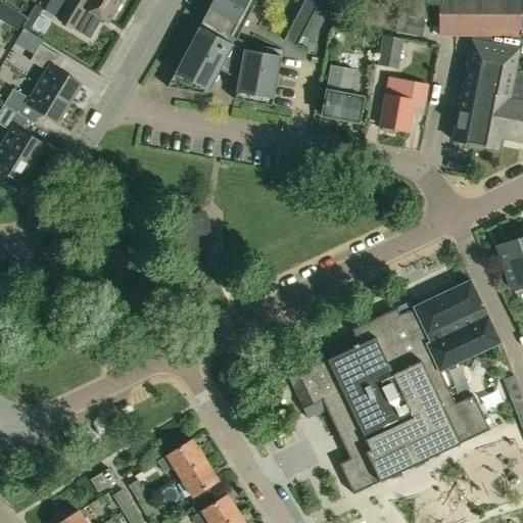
[(117,0),(65,0),(55,18),(72,28),(84,7),(106,20),(117,0)]
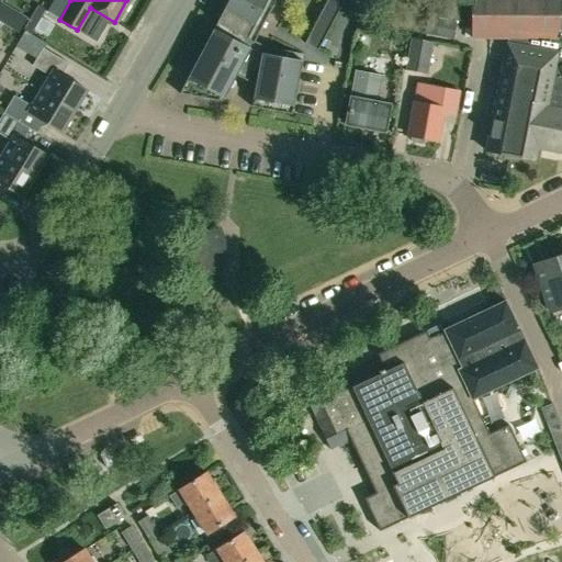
[(251,107),(292,114),(302,62),(303,54),(267,47),(266,47),(255,42),(276,0),(228,0),(184,85),(190,96),(223,101),(229,88),(231,88),(232,88),(233,88),(234,88),(234,87),(235,87),(235,86),(235,85),(235,83),(235,82),(235,81),(235,80),(234,80),(236,76),(256,86),(251,107)]
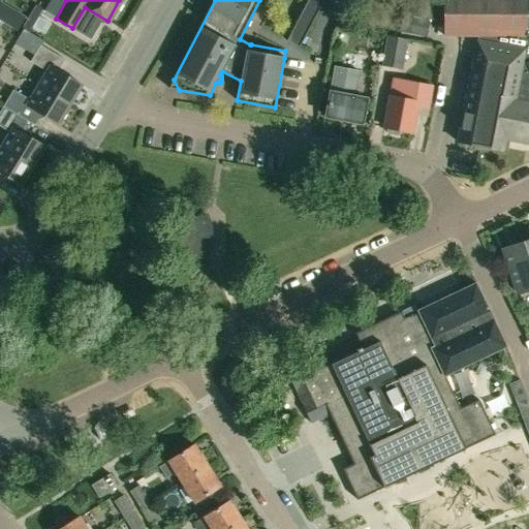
[(323,0),(308,0),(287,40),(300,48),(323,0)]
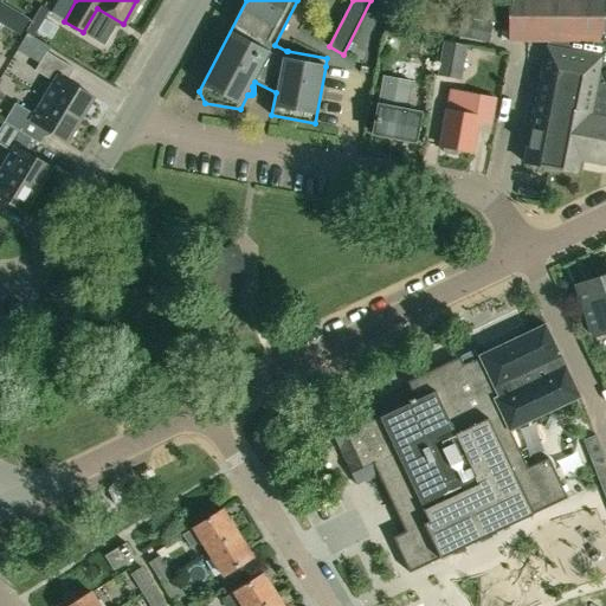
[(494,0),(461,0),(458,15),(491,20),(494,0)]
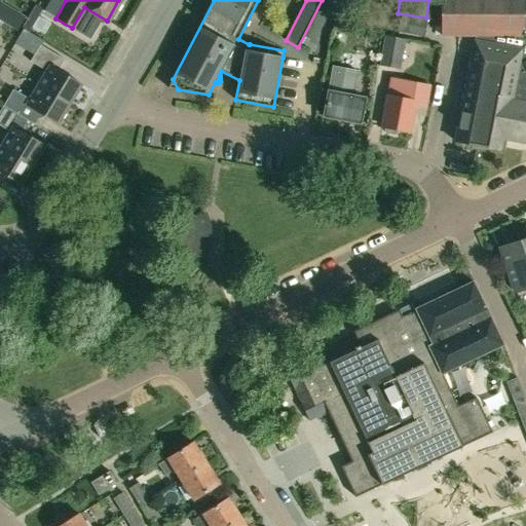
[(525,11),(524,11),(524,0),(441,0),(441,36),(475,36),(474,40),(454,141),(500,150),(502,140),(525,143),(525,11)]
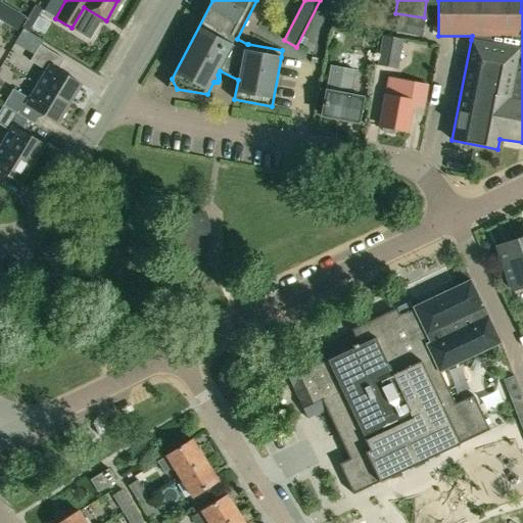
[(5,24),(17,31),(26,16),(13,9),(5,24)]
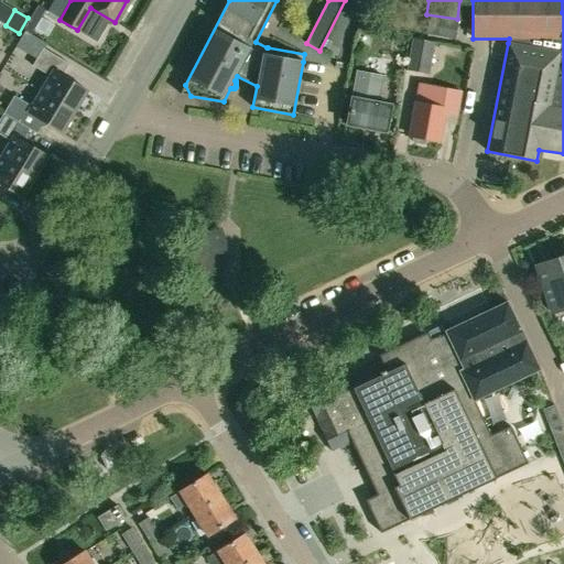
[(427,33),(455,38),(457,23),(431,18),(427,33)]
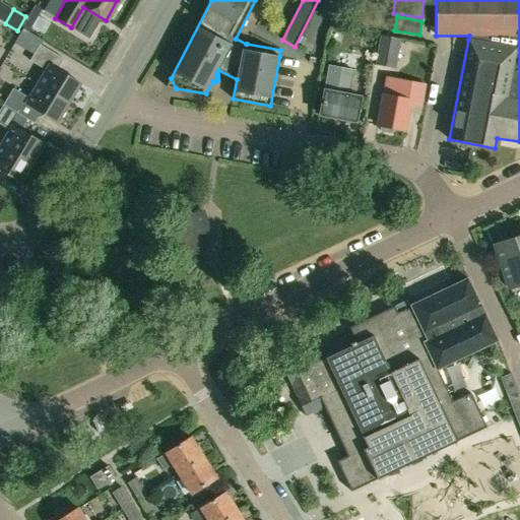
[(375,66),(395,70),(400,41),(380,37),(375,66)]
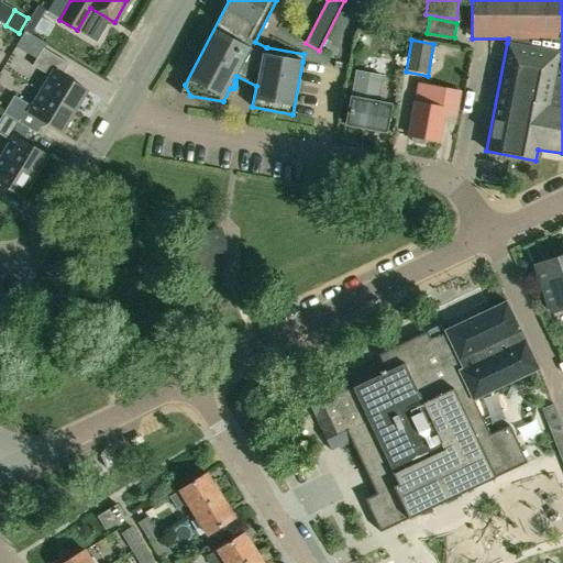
[(57,101),(75,111),(87,90),(63,75),(69,63),(44,47),(33,65),(50,75),(40,91),(57,101)]
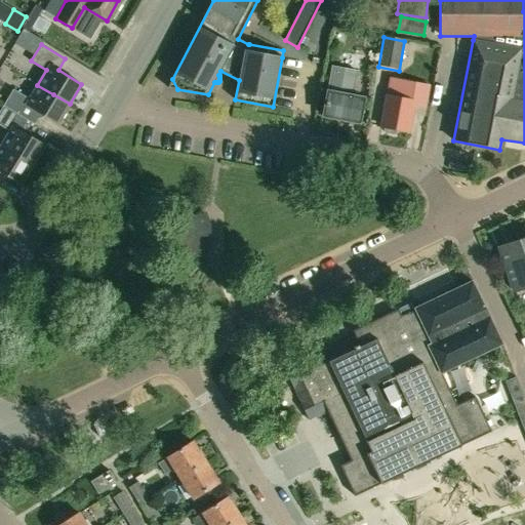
[(333,68),(329,91),(328,91),(323,117),(359,123),(364,98),(352,95),(356,72),(354,72),(333,68)]
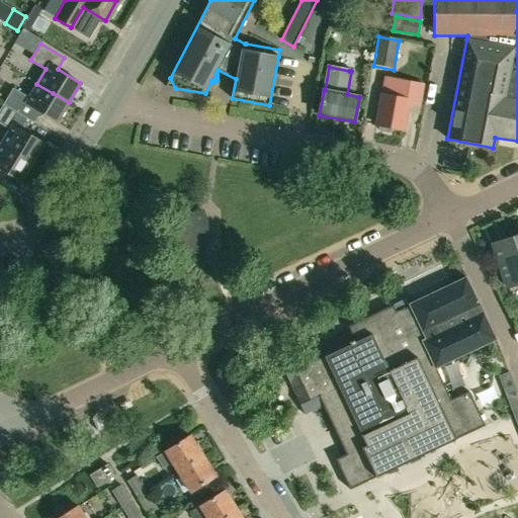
[(382,94),(376,125),(378,125),(379,131),(390,133),(392,128),(404,131),(409,103),(420,105),(424,85),(397,79),(394,96),(382,94)]
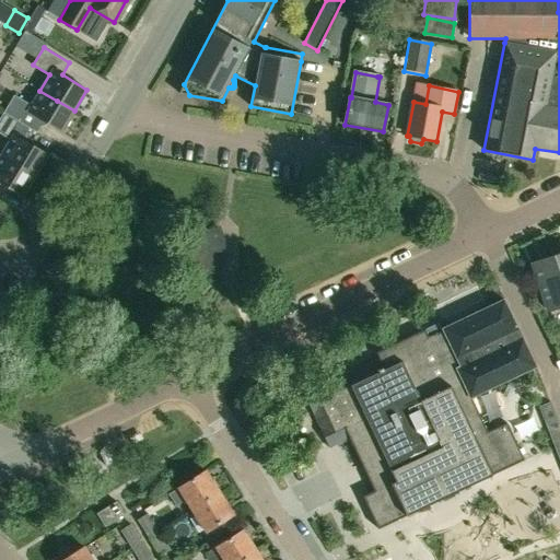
[(14,95),(4,113),(8,115),(30,128),(36,132),(43,121),(61,132),(74,111),(57,101),(39,91),(31,105),(14,95)]
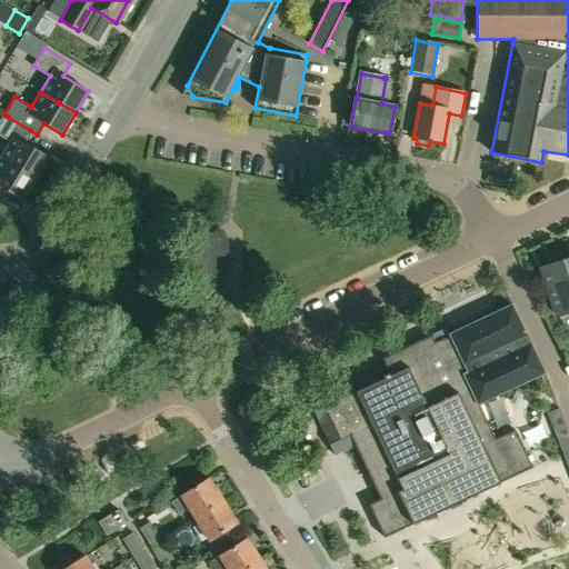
[(8,117),(5,115),(0,121),(0,135),(11,141),(1,158),(36,179),(49,158),(23,142),(30,130),(8,117)]
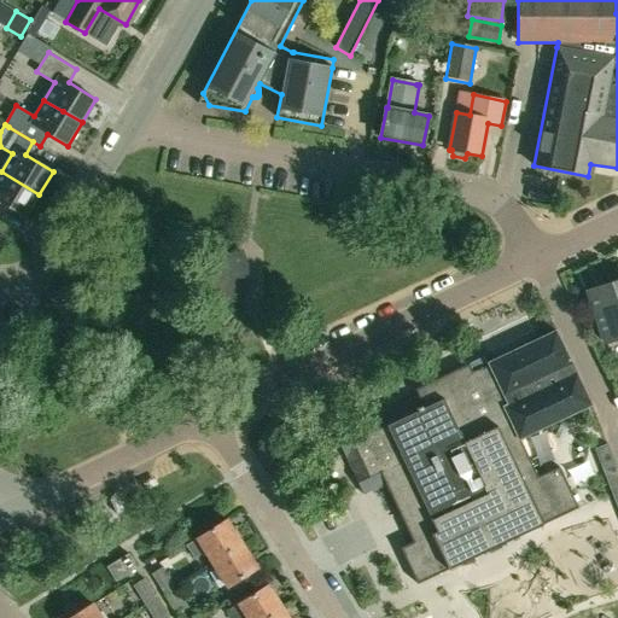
[(39,194),(1,172),(0,170),(0,202),(25,217),(39,194)]
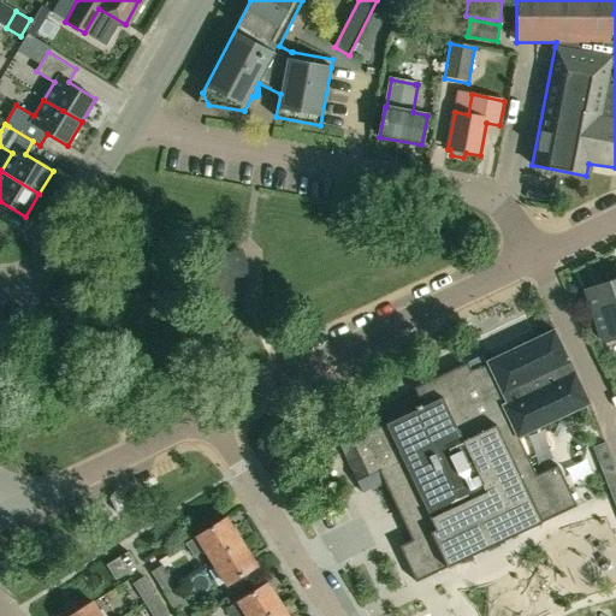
[(615,280),(585,291),(602,342),(615,336),(615,280)]
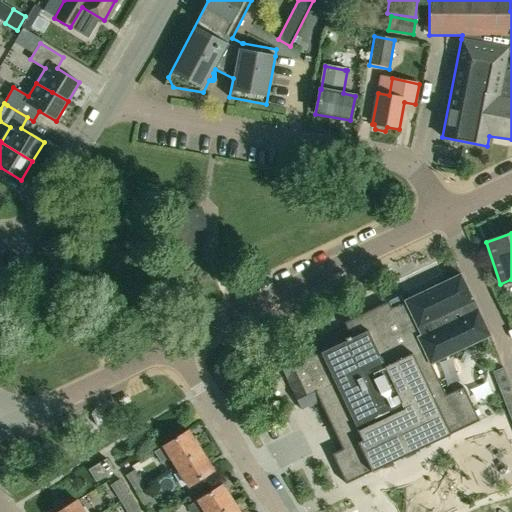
[(404,301),(405,303),(397,306),(391,308),(389,301),(344,322),(347,328),(278,361),(301,410),(303,409),(301,405),(308,402),(309,406),(319,401),(342,449),(331,454),(346,484),(479,421),(463,387),(445,395),(430,364),(432,363),(455,352),(457,351),(487,336),(487,337),(490,336),(489,333),(488,333),(478,311),(477,309),(473,301),(472,299),(461,276),(460,274),(458,275),(458,276),(445,282),(433,288),(427,290),(425,291),(406,300),(404,301)]
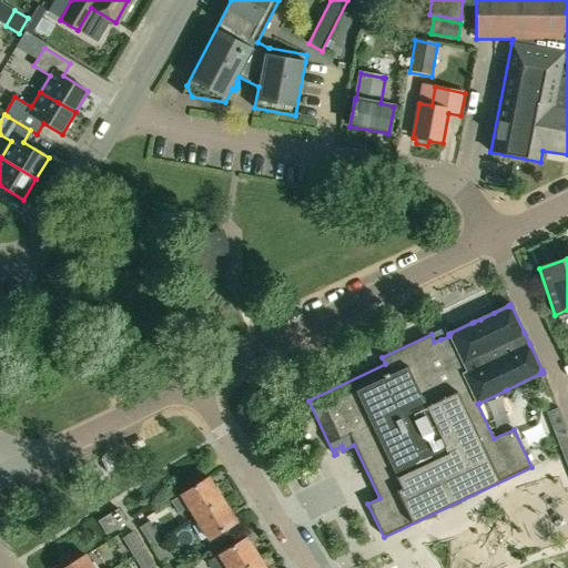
[(496,411),(499,428),(519,424),(516,406),(496,411)]
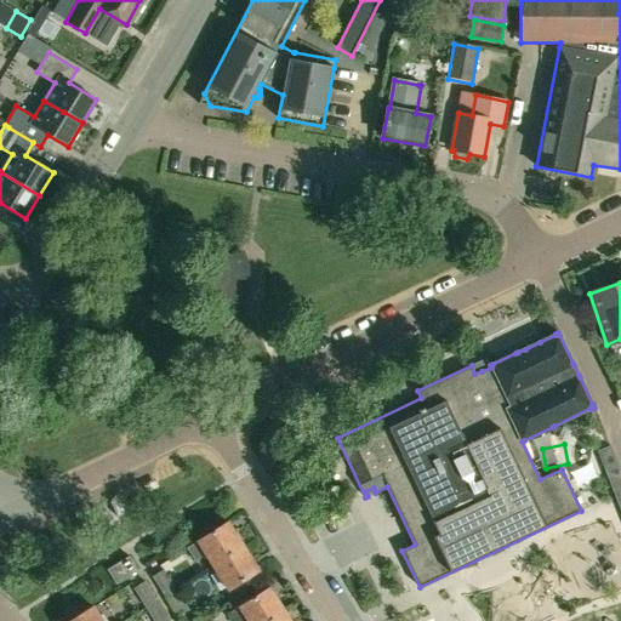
[(598,451),(604,468),(620,512),(620,476),(616,463),(609,446),(598,451)]
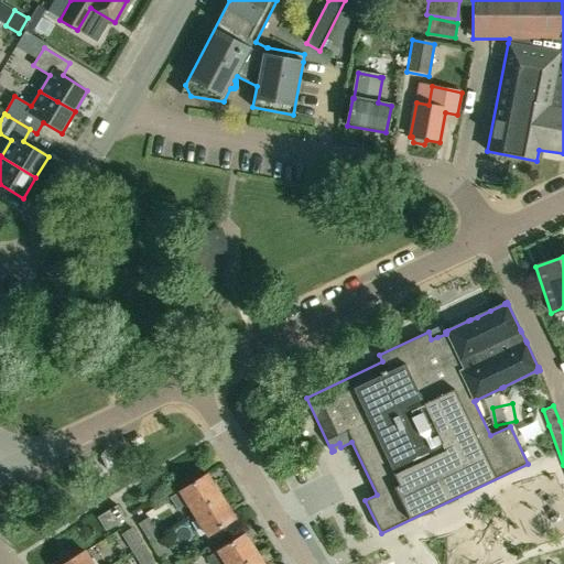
[(142,438),(131,444),(134,451),(145,445),(142,438)]
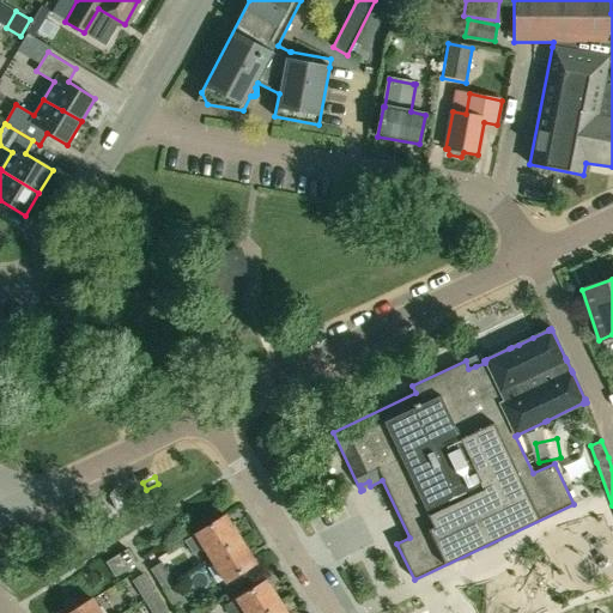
[(123,492),(122,491),(109,498),(115,510),(129,504),(123,492)]
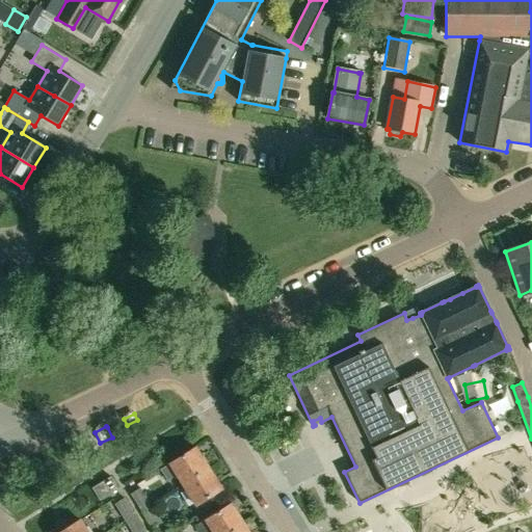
[(191,479),(209,469),(195,447),(169,463),(160,470),(167,481),(177,475),(183,485),(191,479)]
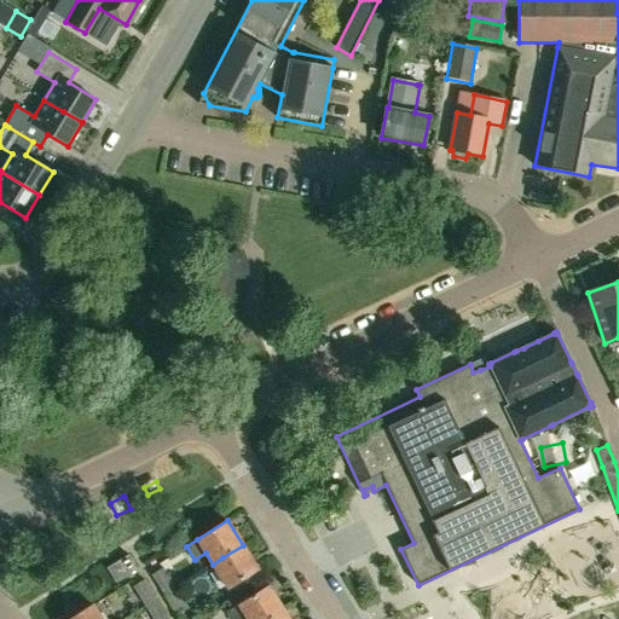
[(259,570),(243,545),(223,557),(213,565),(229,589),(259,570)]
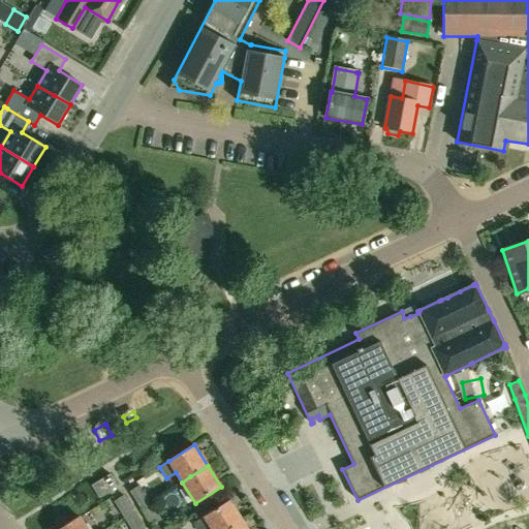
[(117,487),(110,474),(91,486),(98,498),(117,487)]
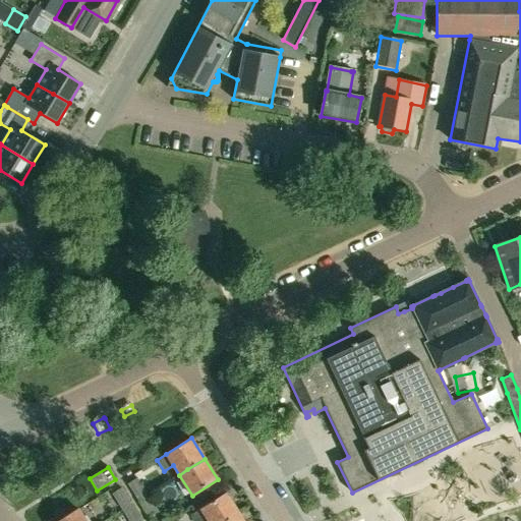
[(138,501),(148,495),(137,477),(127,484),(138,501)]
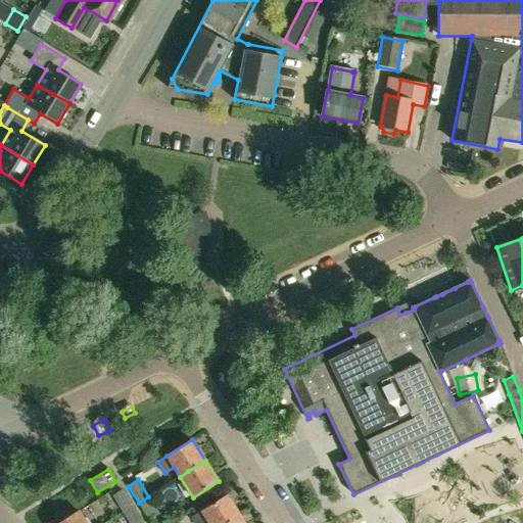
[(446,522),(491,506),(484,484),(414,510),(418,522),(446,522)]
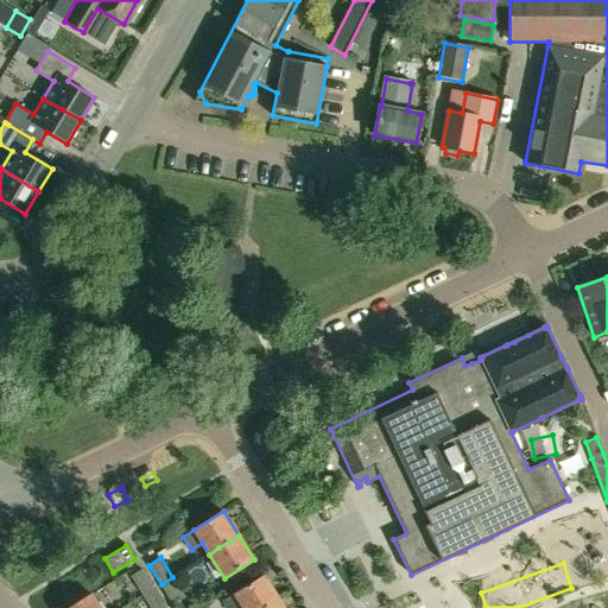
[(131,576),(143,596),(154,589),(143,569),(131,576)]
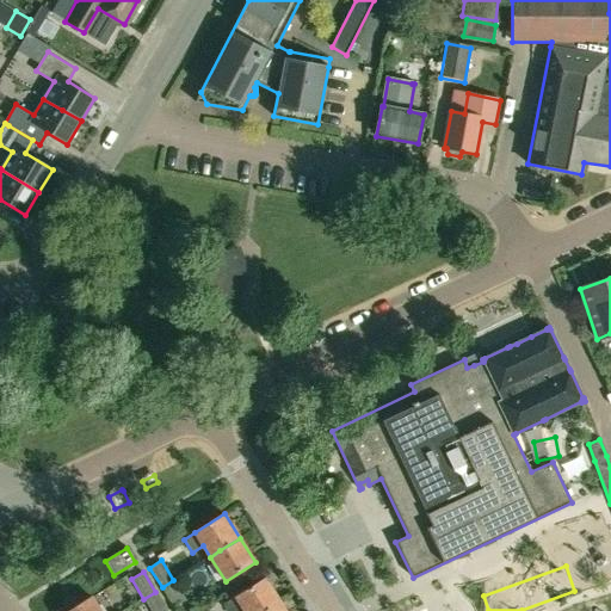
[(240,610),(244,609),(245,610),(267,610),(281,603),(265,579),(236,598),(224,604),(229,610),(240,610)]
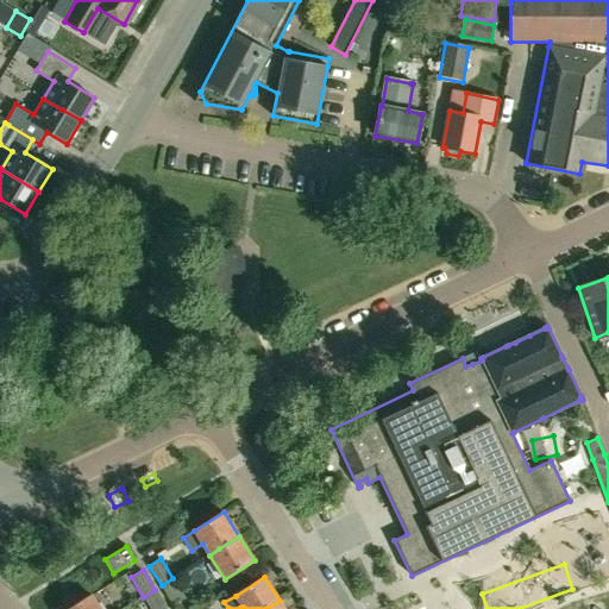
[(184,597),(173,578),(162,585),(174,604),(184,597)]
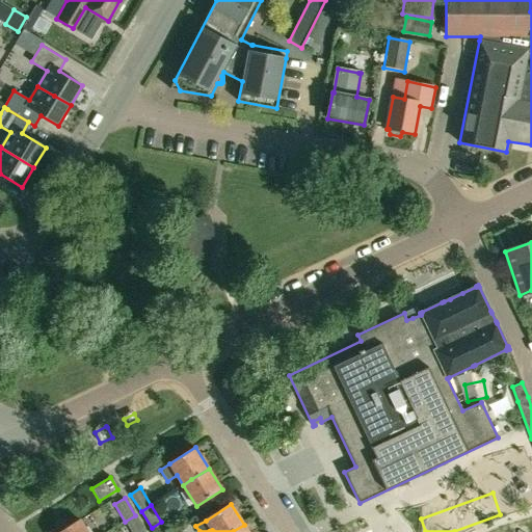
[(135,515),(125,522),(131,531),(144,531),(145,531),(135,515)]
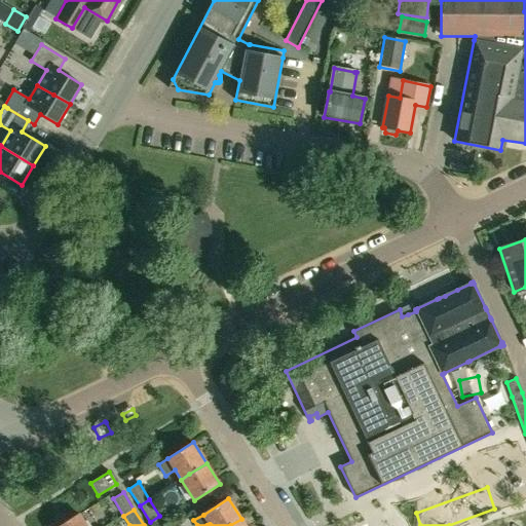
[(60,525),(86,525),(79,514),(60,525)]
